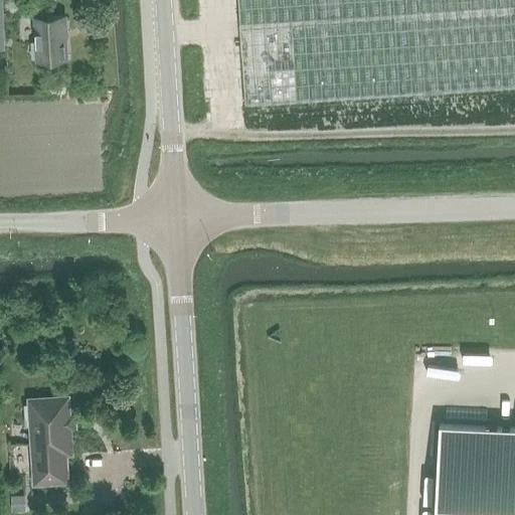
[(514,0),(238,0),(246,105),(514,88),(514,0)]
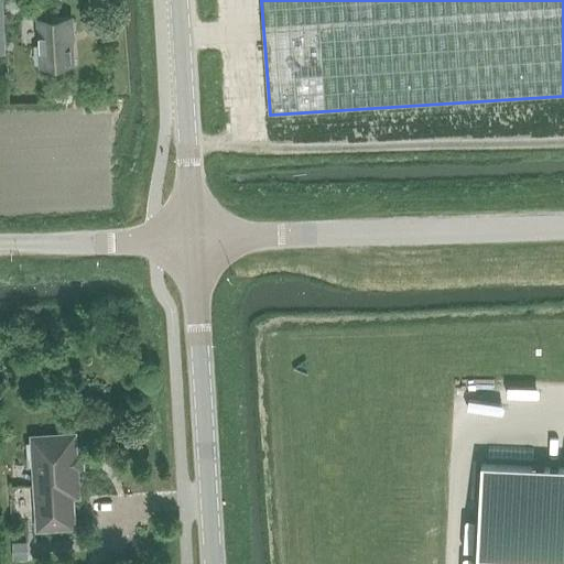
[(39,19),(41,66),(75,64),(73,18),(39,19)]
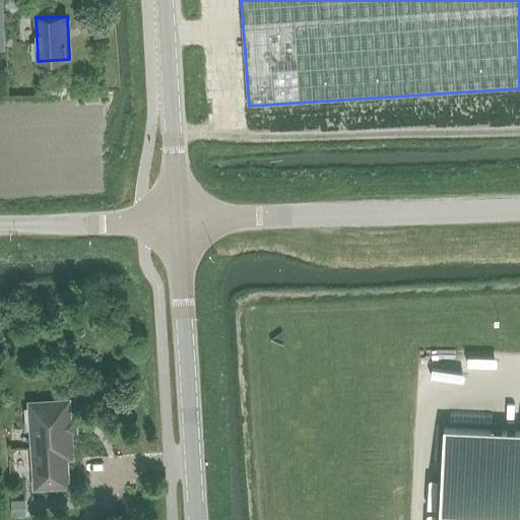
[(34,459),(35,489),(69,486),(67,458),(72,458),(71,432),(69,432),(68,420),(70,420),(69,401),(30,403),(30,409),(25,409),(26,430),(31,430),(34,459)]
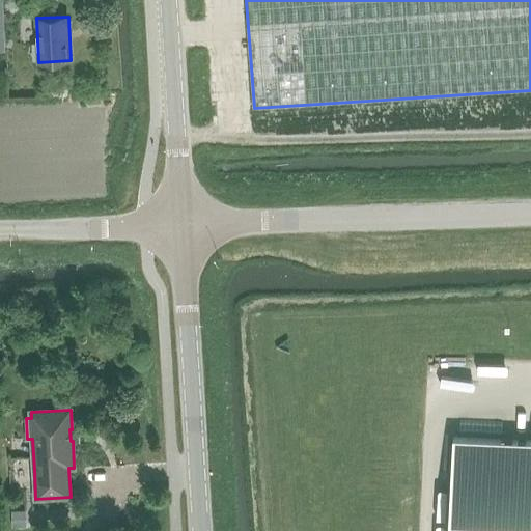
[(530,530),(530,440),(453,437),(448,530),(530,530)]
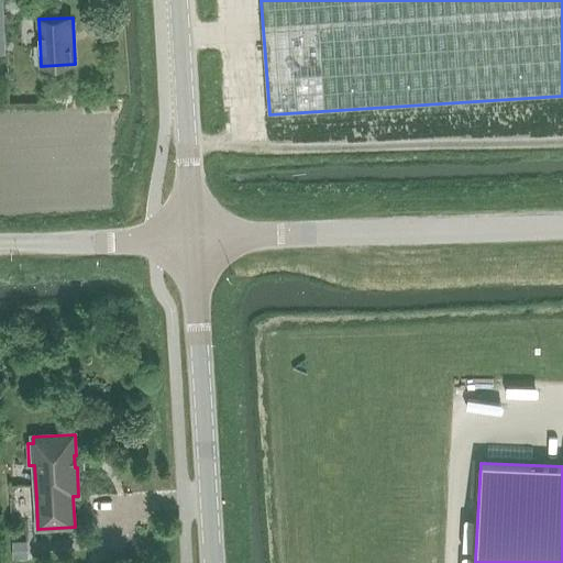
[(31,519),(31,482),(15,482),(14,519),(31,519)]
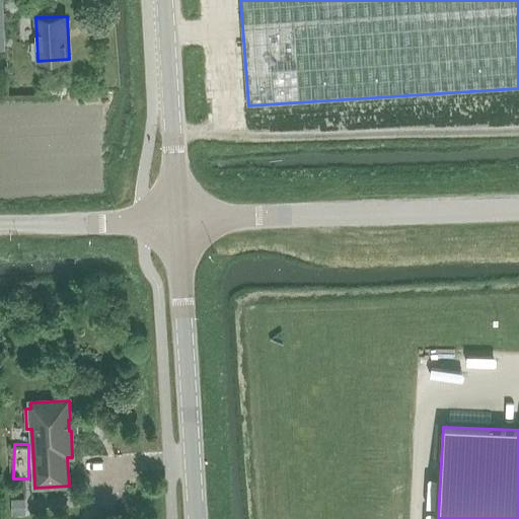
All buildings are outlined.
